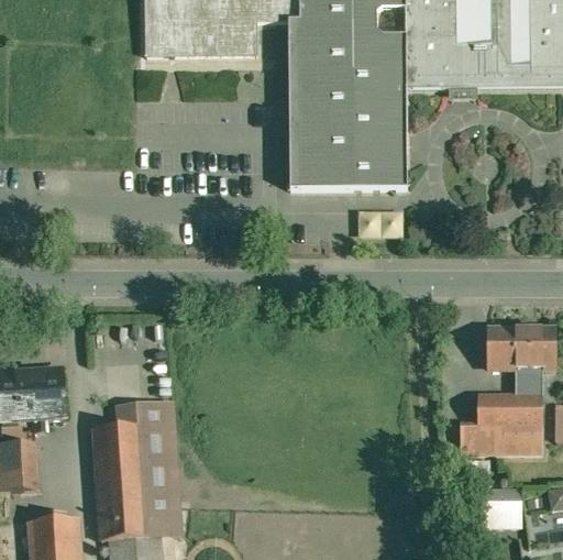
[(144,0),(145,56),(256,56),(256,23),(287,23),(288,193),(409,191),(408,91),(562,90),(562,0),(144,0)]
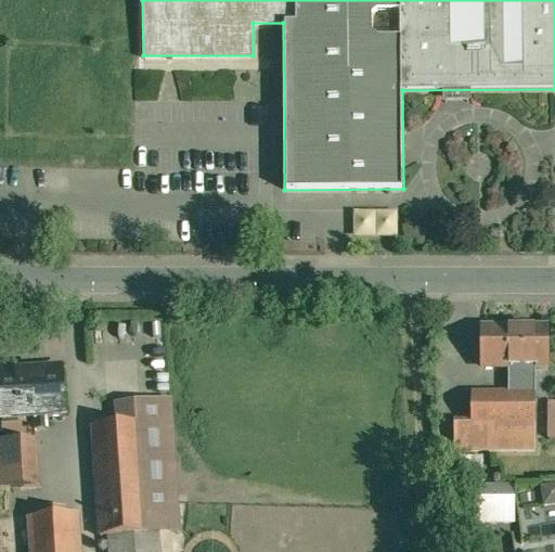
[(236,93),(259,95),(260,84),(237,81),(236,93)]
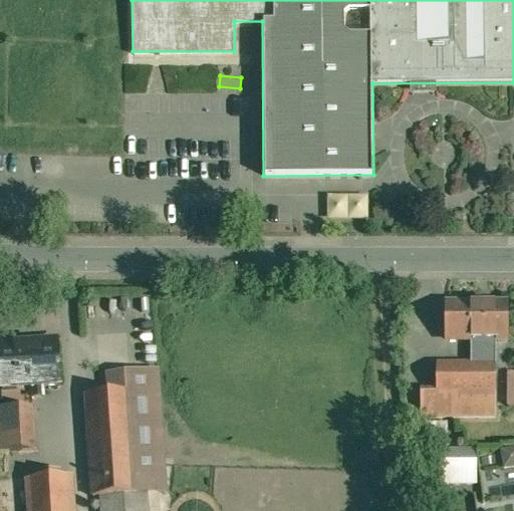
[(328,217),(368,216),(368,192),(327,192),(328,217)]
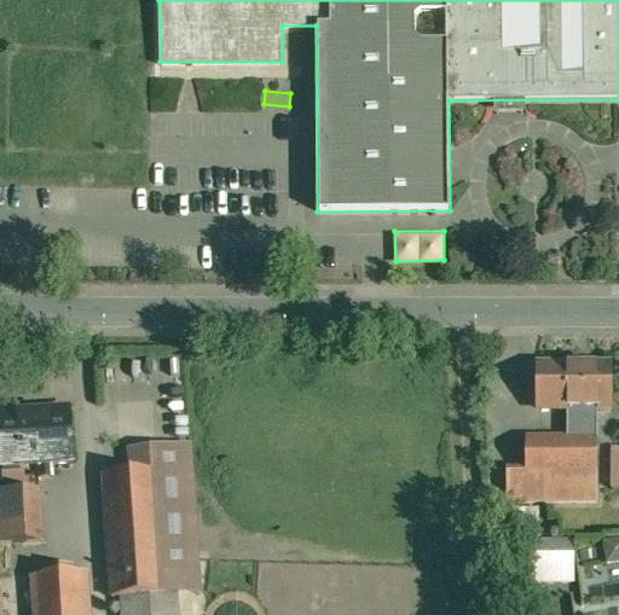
[(611,363),(537,363),(537,405),(567,406),(567,435),(525,435),(525,470),(525,473),(596,473),(596,405),(611,405),(611,363)]
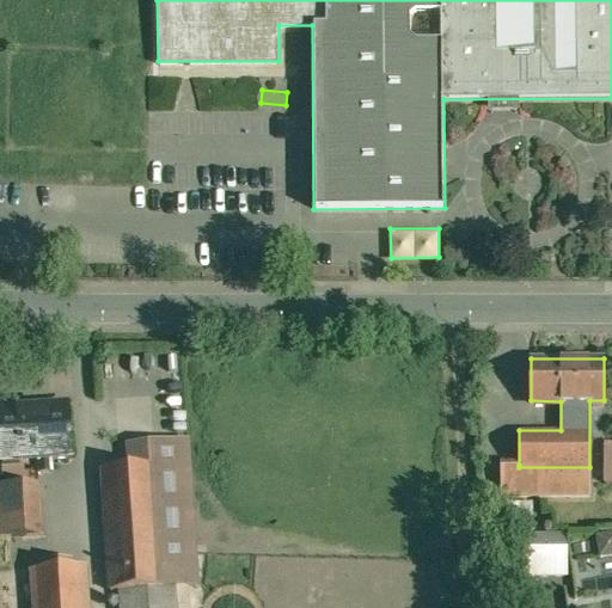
[(68,404),(23,407),(23,404),(0,404),(0,419),(2,460),(5,460),(5,456),(20,455),(20,459),(72,454),(68,404)]
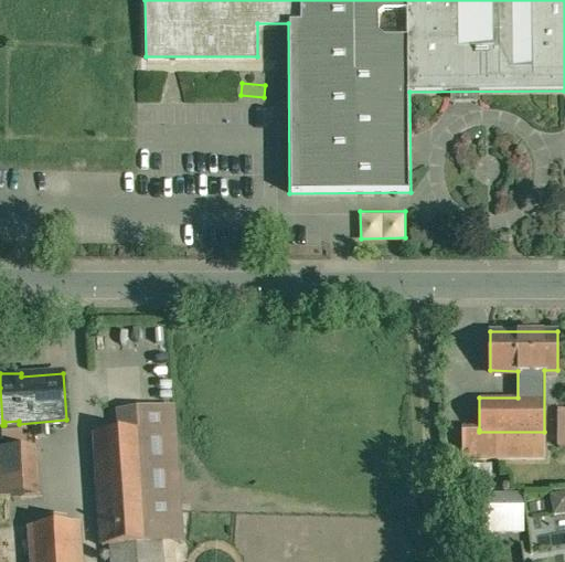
[(141,427),(94,431),(102,543),(110,543),(150,540),(150,539),(149,520),(180,518),(172,405),(139,409),(141,427)]
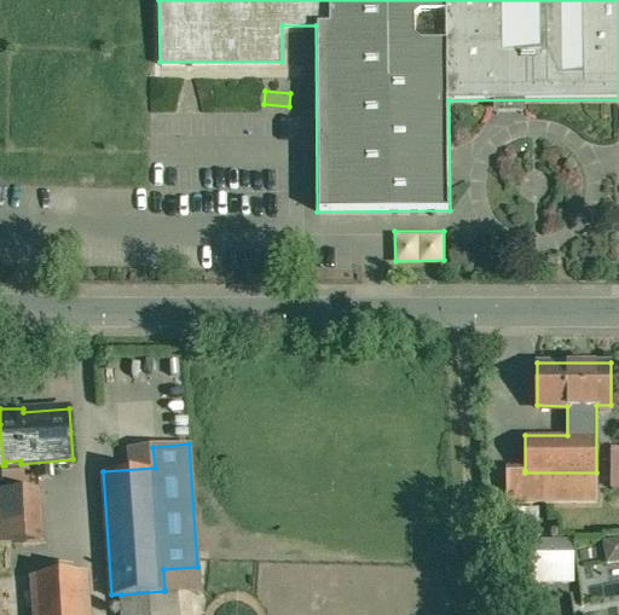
[(596,473),(525,473),(525,470),(507,470),(507,499),(596,499),(596,473)]
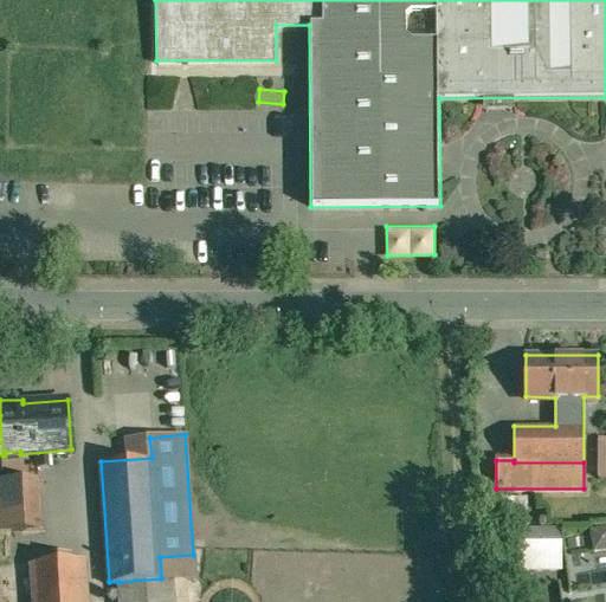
[(38,476),(0,477),(0,528),(40,526),(38,476)]
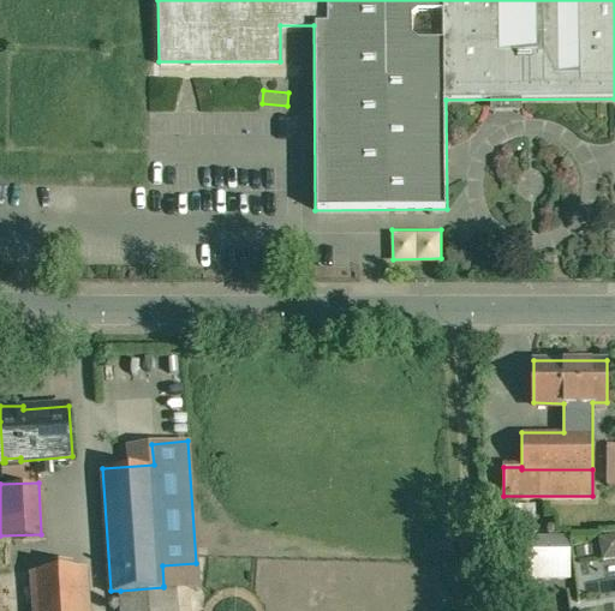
[(614,533),(598,535),(601,557),(614,555),(614,533)]
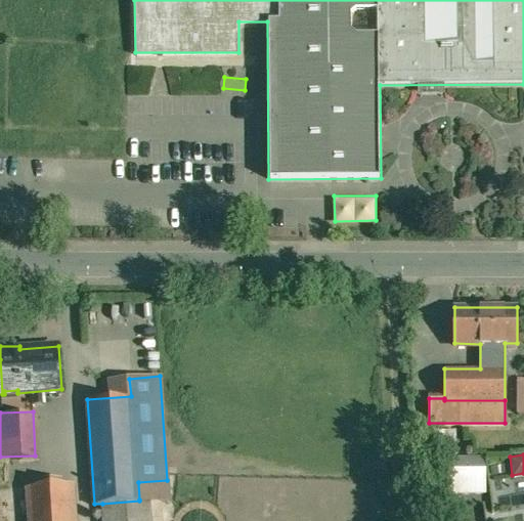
[(481,457),(448,457),(449,492),(482,491),(481,457)]
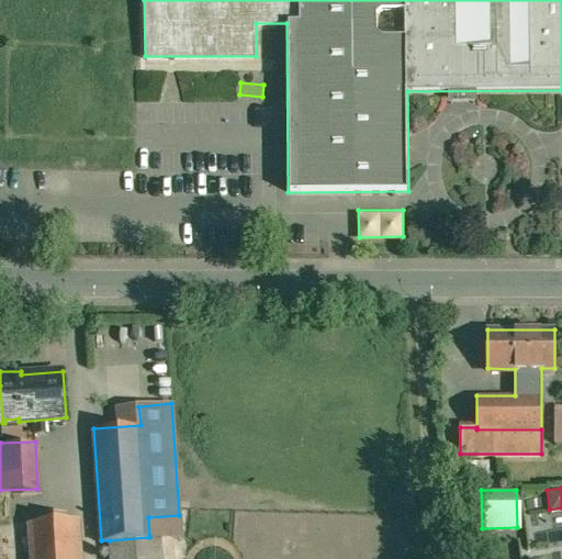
[(542,495),(527,499),(528,507),(543,505),(542,495)]
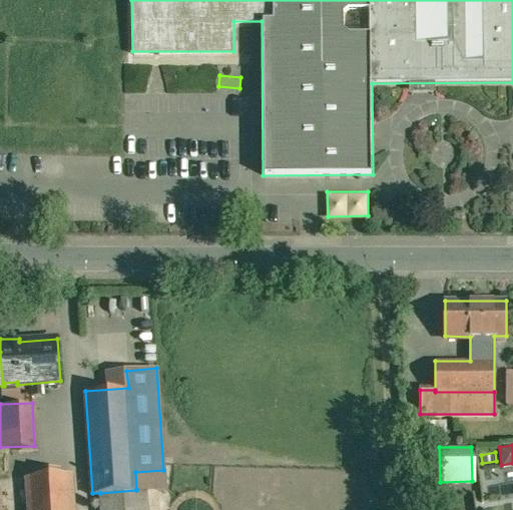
[(59,469),(38,470),(39,477),(27,477),(28,509),(73,509),(72,475),(60,475),(59,469)]
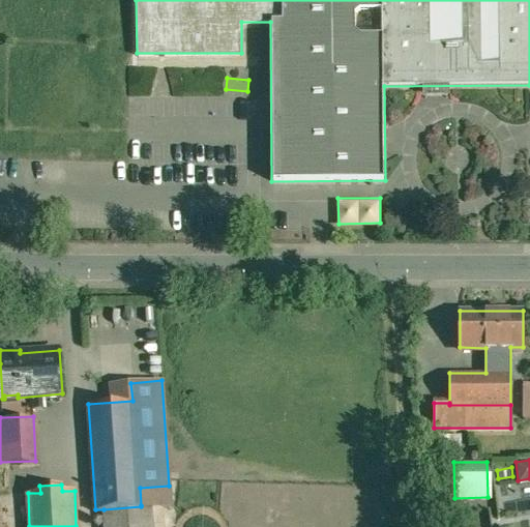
[(141,506),(104,509),(105,526),(151,526),(150,504),(141,505),(141,506)]
